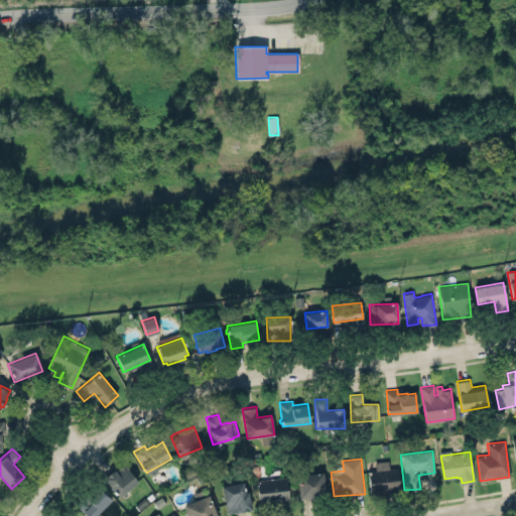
[(398,492),(398,468),(389,468),(389,461),(375,462),(375,471),(368,471),(369,493),(398,492)]
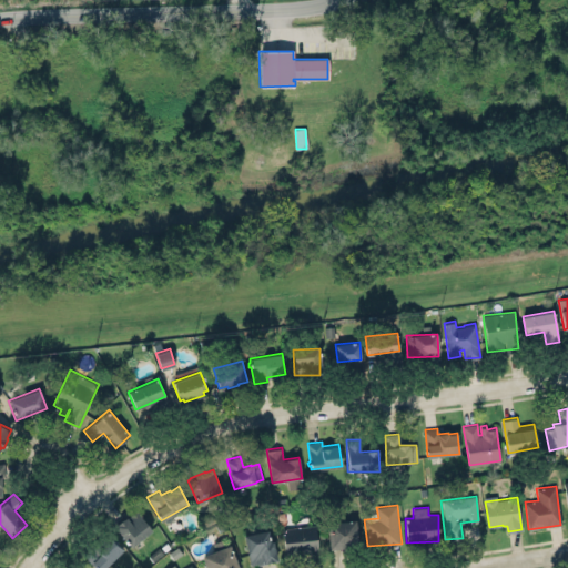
[(127,517),(115,524),(119,528),(118,529),(125,539),(124,540),(128,544),(129,543),(131,546),(152,530),(137,510),(131,515),(131,514),(128,516),(127,517)]
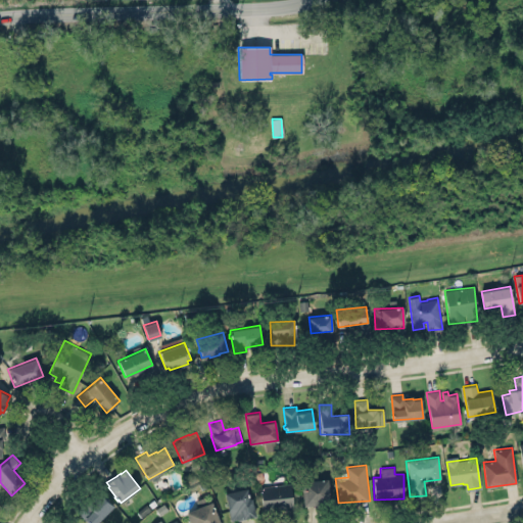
[(328,478),(331,503),(303,506),(301,481),(328,478)]
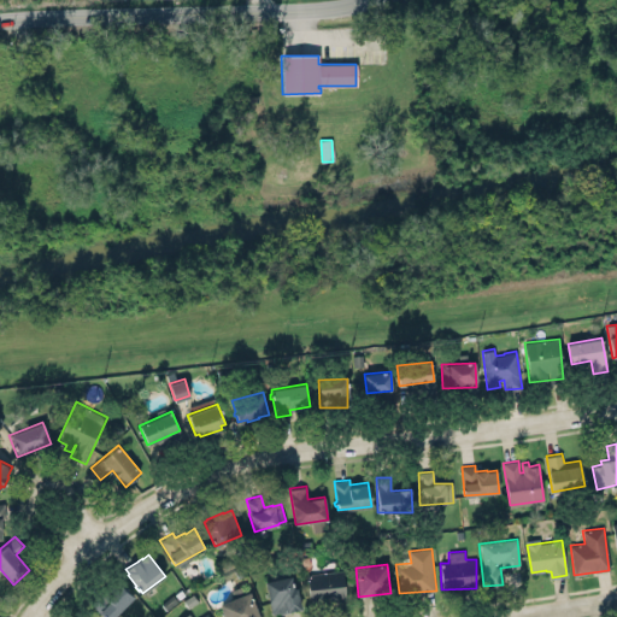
[(307,573),(342,569),(344,586),(346,600),(310,604),(309,589),(307,573)]
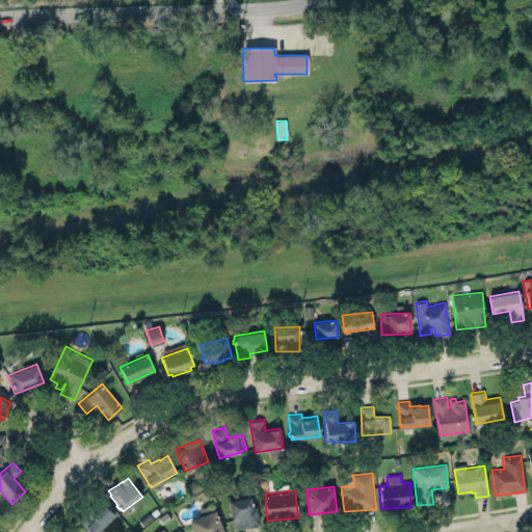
[(228,501),(250,496),(253,506),(256,506),(260,524),(235,530),(228,501)]
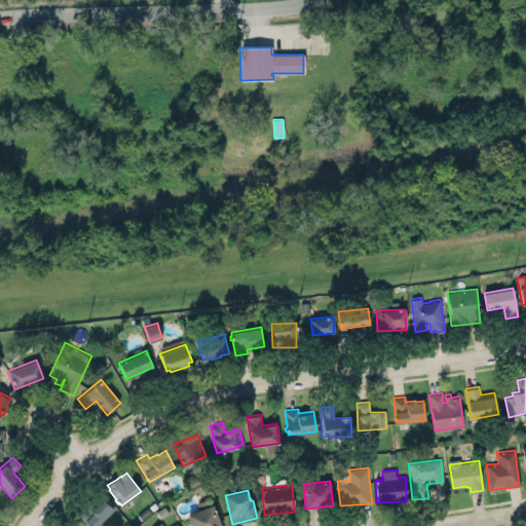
[(101,493),(115,509),(97,525),(92,525),(86,520),(92,513),(86,506),(101,493)]
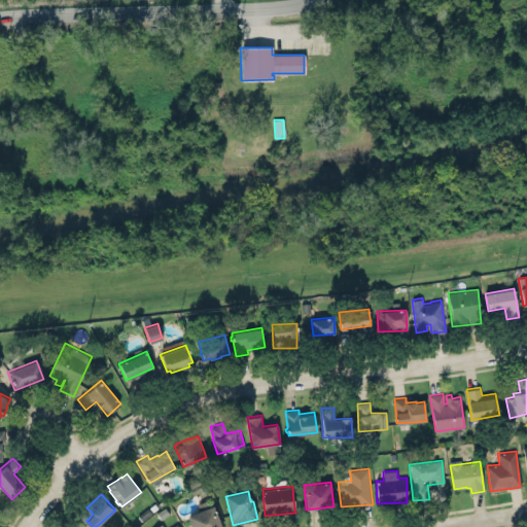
[(191,526),(186,515),(213,504),(221,526),(191,526)]
